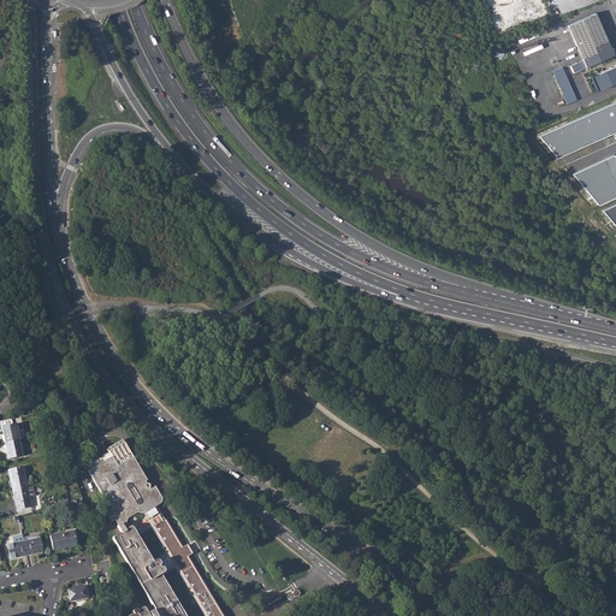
[(566,25),(581,59),(609,47),(594,13),(566,25)]
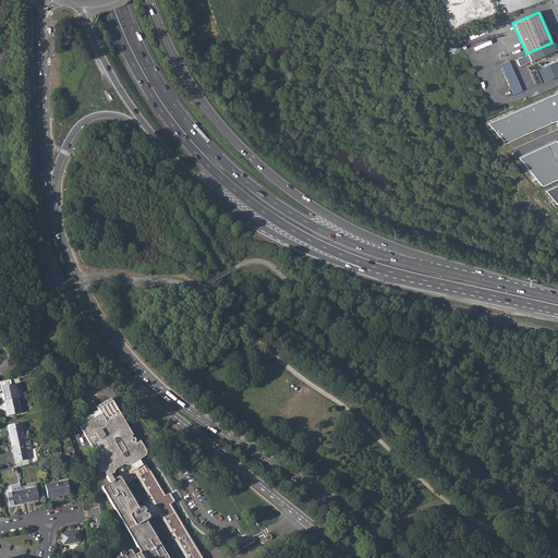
[(552,43),(526,53),(530,61),(555,50),(552,43)]
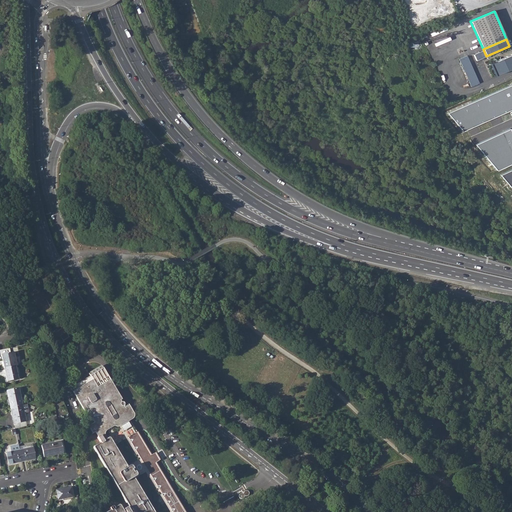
[(511,53),(489,63),(494,75),(511,66),(511,53)]
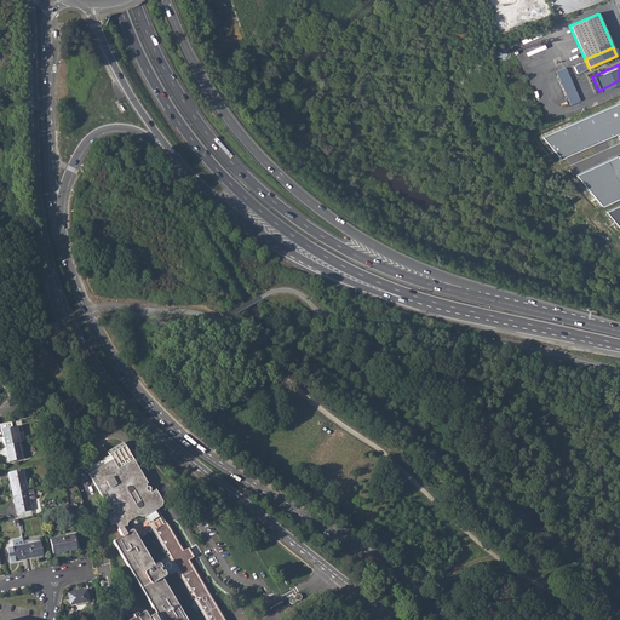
[(567,68),(556,72),(572,105),(581,101),(567,68)]
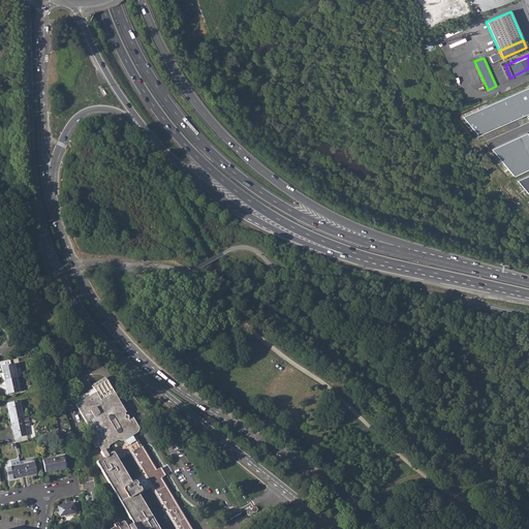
[(528,87),(462,117),(478,135),(528,114),(528,87)]
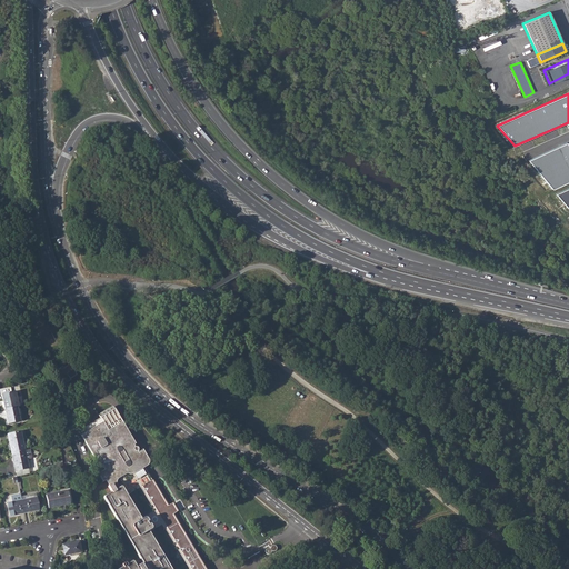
[(528,161),(552,189),(568,181),(568,147),(567,143),(528,161)]
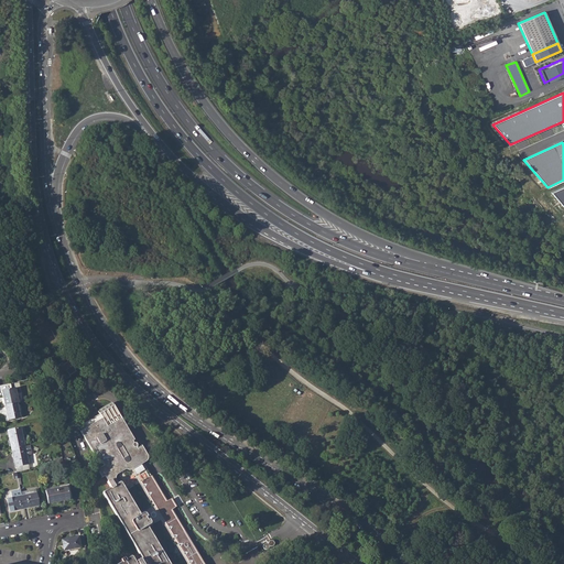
[(563,186),(552,193),(563,207),(563,186)]
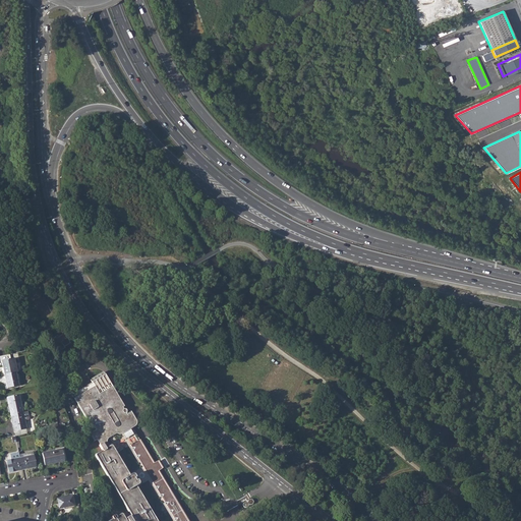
[(58,346),(60,350),(64,348),(64,347),(70,343),(64,333),(56,338),(55,337),(51,339),(55,348),(58,346)]
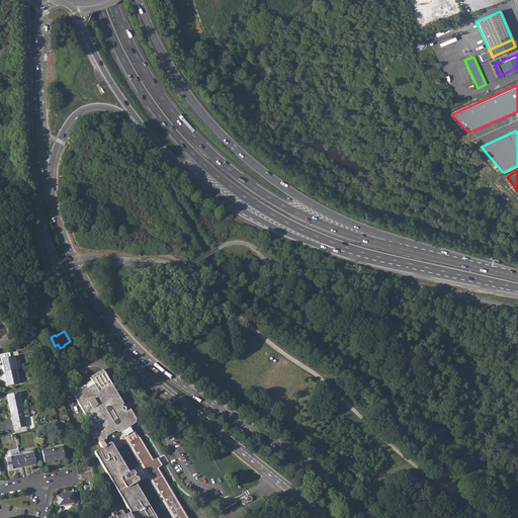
[(2,359),(5,372),(15,370),(17,369),(14,356),(2,359)]
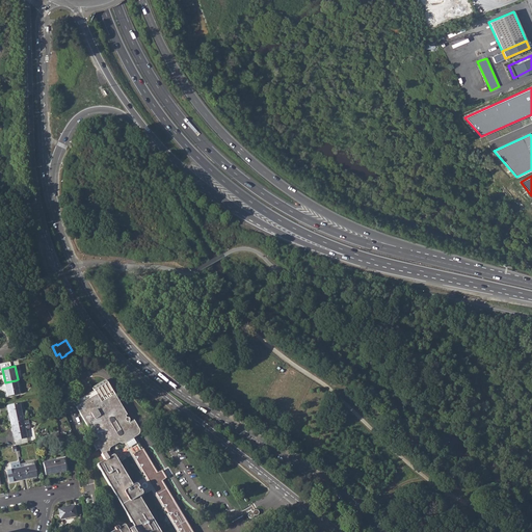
[(193,531),(163,480),(167,478),(162,470),(158,472),(144,449),(142,449),(138,443),(135,437),(139,434),(140,430),(134,421),(130,424),(129,421),(130,420),(128,418),(126,418),(126,417),(127,416),(108,383),(106,379),(91,388),(94,391),(74,401),(86,423),(89,422),(99,439),(91,443),(95,450),(99,448),(101,453),(100,454),(103,460),(97,463),(136,528),(135,529),(133,526),(130,528),(131,531),(129,531),(125,524),(120,527),(117,525),(114,528),(115,529),(110,531),(193,531)]
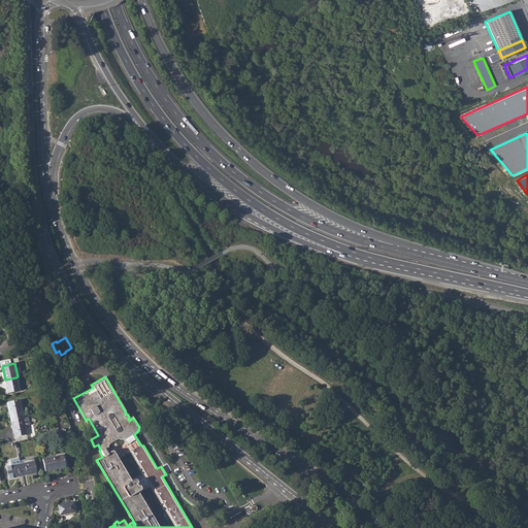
[(19,391),(15,377),(5,380),(4,380),(7,393),(19,391)]
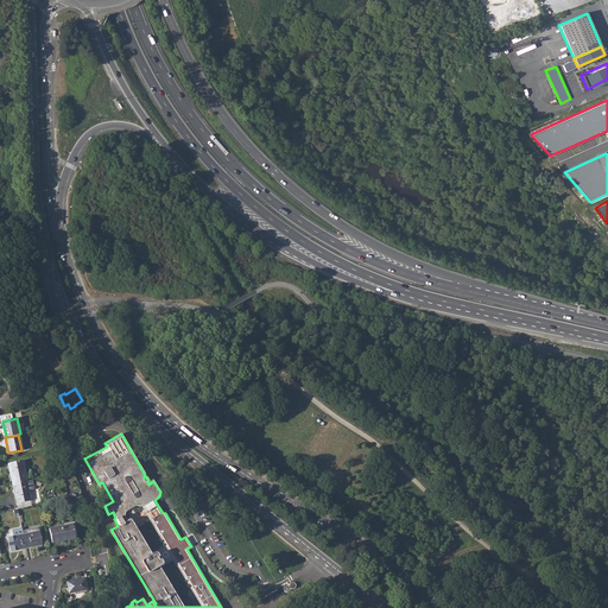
[(7,464),(12,485),(27,481),(21,461),(7,464)]
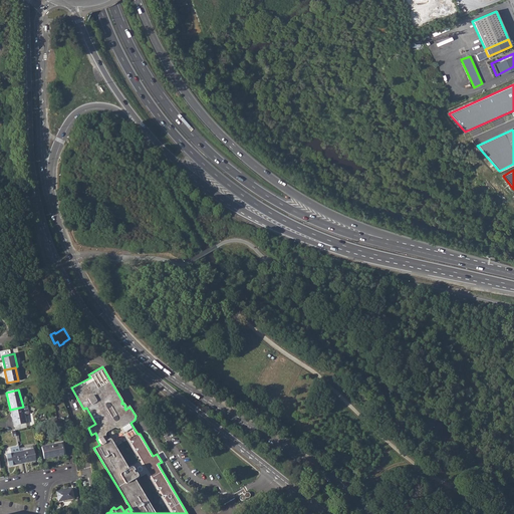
[(10,410),(14,426),(26,423),(23,407),(10,410)]
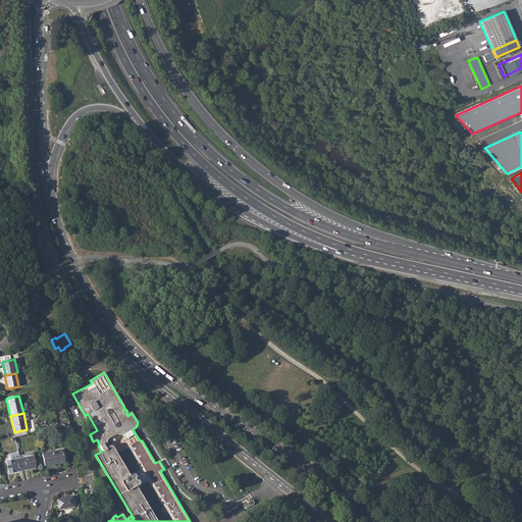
[(41,454),(45,467),(67,462),(64,448),(41,454)]
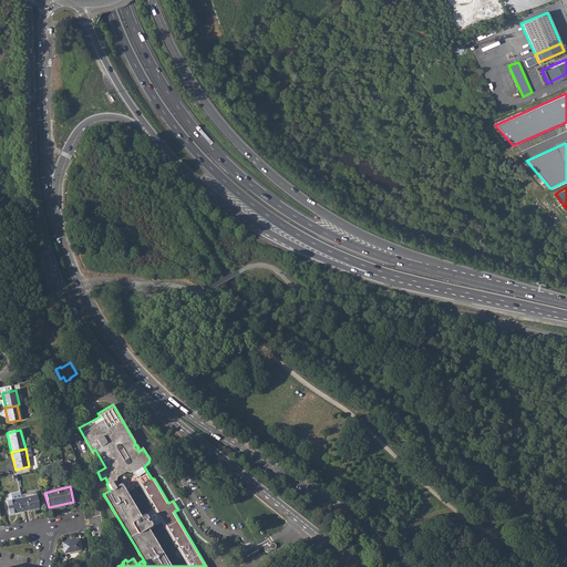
[(22,497),(26,511),(40,507),(38,494),(35,495),(35,491),(22,494),(22,497)]
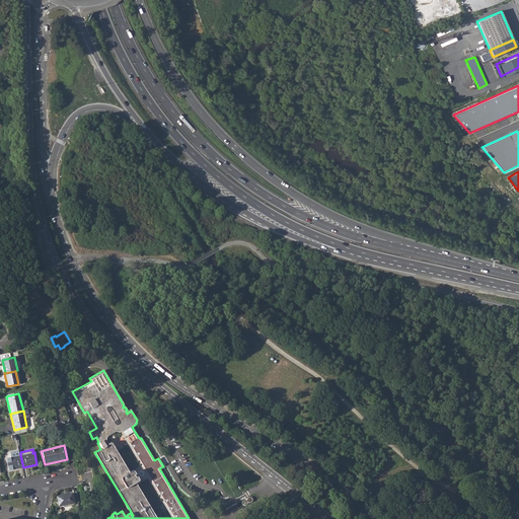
[(20,452),(19,450),(10,452),(11,458),(7,459),(9,470),(23,467),(20,455),(20,452)]
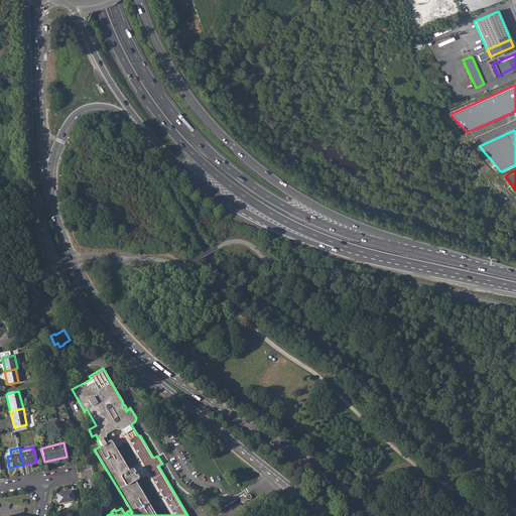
[(55,494),(57,503),(77,499),(75,490),(55,494)]
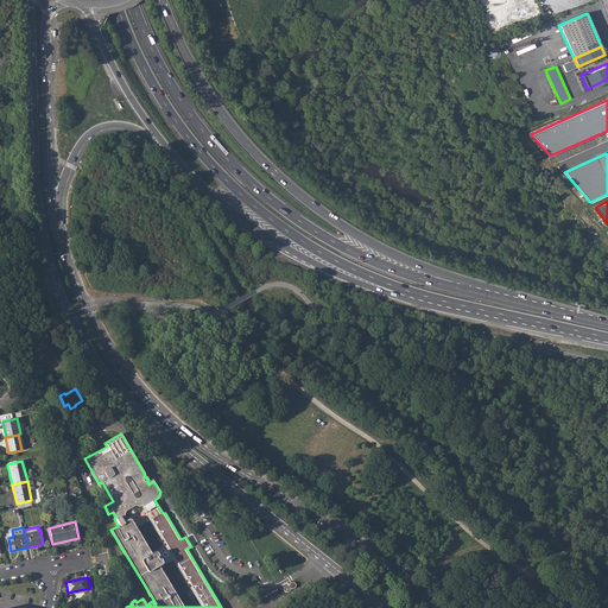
[(285,593),(287,593),(290,591),(290,590),(296,588),(296,586),(295,583),(291,582),(289,583),(289,584),(287,587),(286,586),(284,587),(284,590),(285,593)]
